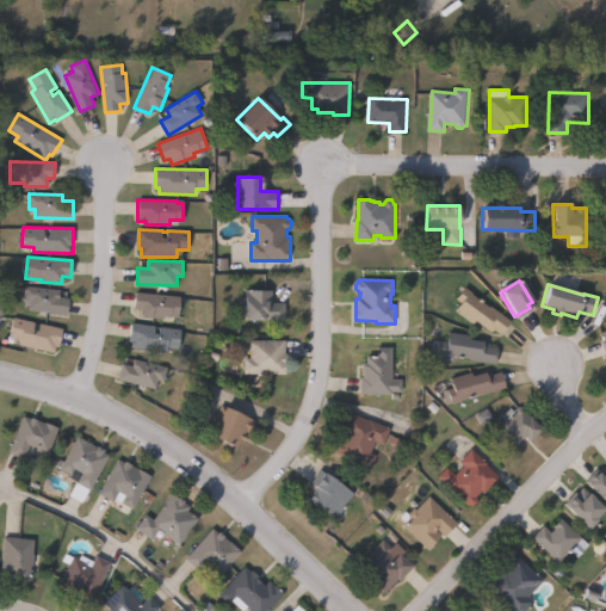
[(69,298),(67,316),(29,312),(30,302),(24,302),(25,287),(60,290),(59,297),(69,298)]
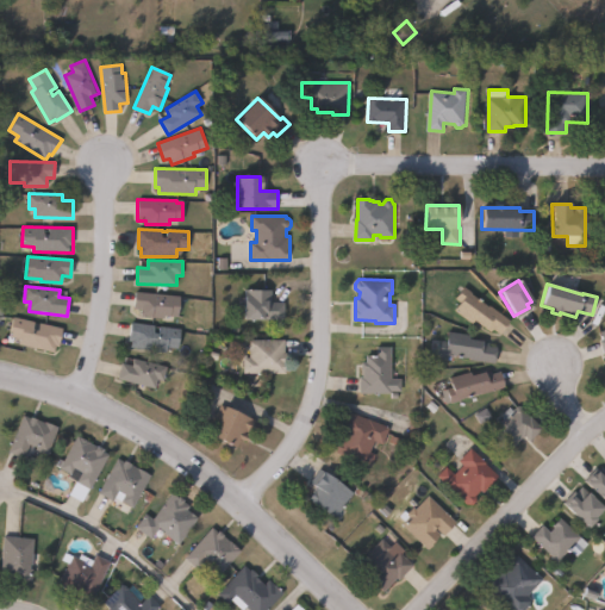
[(472,294),(488,307),(491,305),(510,321),(500,335),(494,330),(492,334),(474,322),(473,323),(455,310),(460,304),(455,300),(465,286),(473,293),(472,294)]
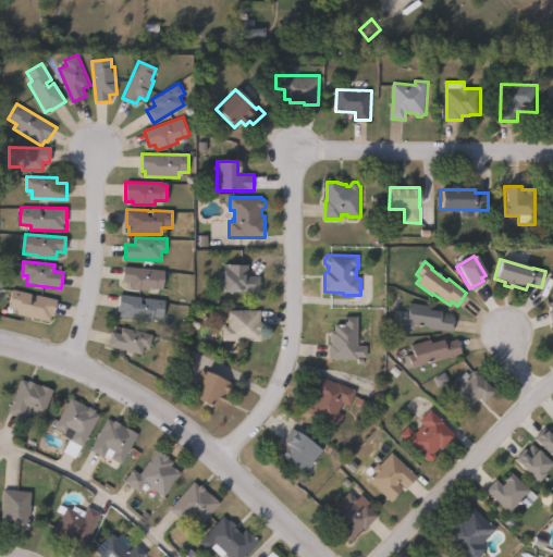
[(249,265),(249,276),(261,276),(260,292),(222,293),(222,264),(249,265)]
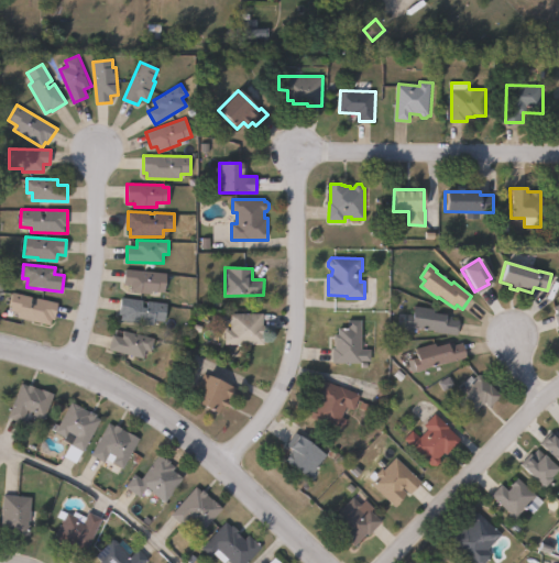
[(167,274),(165,293),(152,291),(152,295),(130,293),(130,285),(123,284),(124,269),(167,274)]
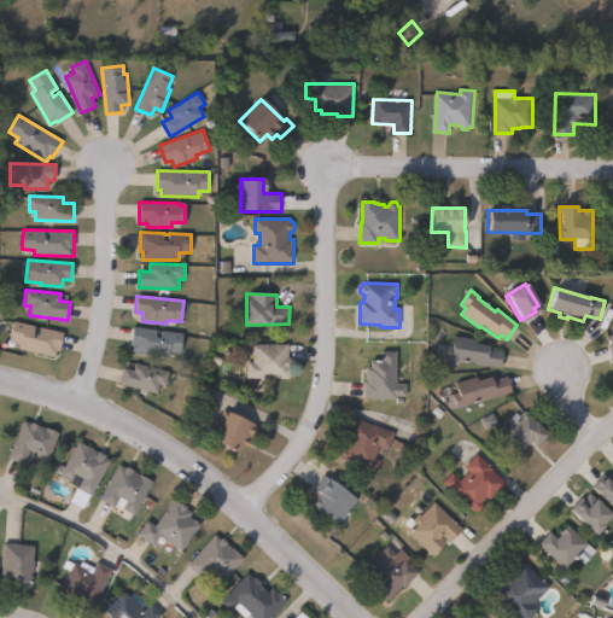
[(64,333),(60,351),(57,350),(56,357),(19,349),(21,343),(10,340),(15,321),(64,333)]
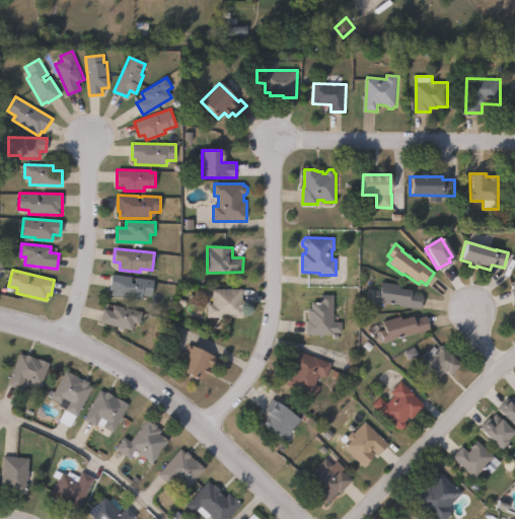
[(154,280),(152,297),(142,295),(142,300),(112,296),(113,290),(109,290),(112,275),(154,280)]
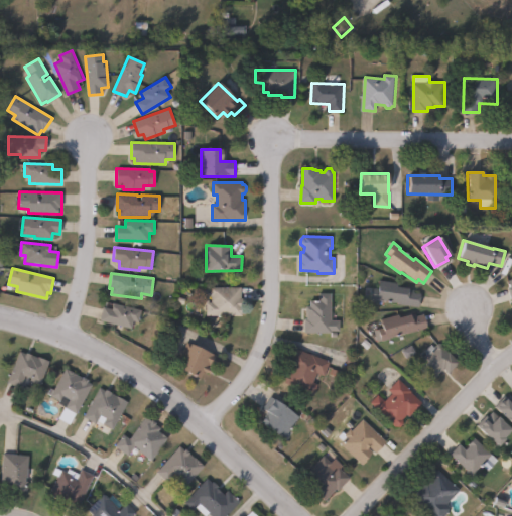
[(398,287),(415,290),(414,293),(421,294),(419,308),(398,304),(398,303),(380,300),(380,302),(371,301),(373,287),(378,288),(380,280),(398,283),(398,287)]
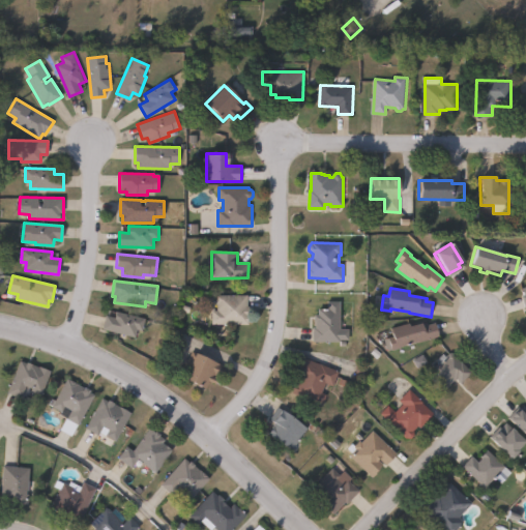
[(249,295),(247,317),(250,317),(249,325),(212,325),(212,312),(217,312),(216,295),(249,295)]
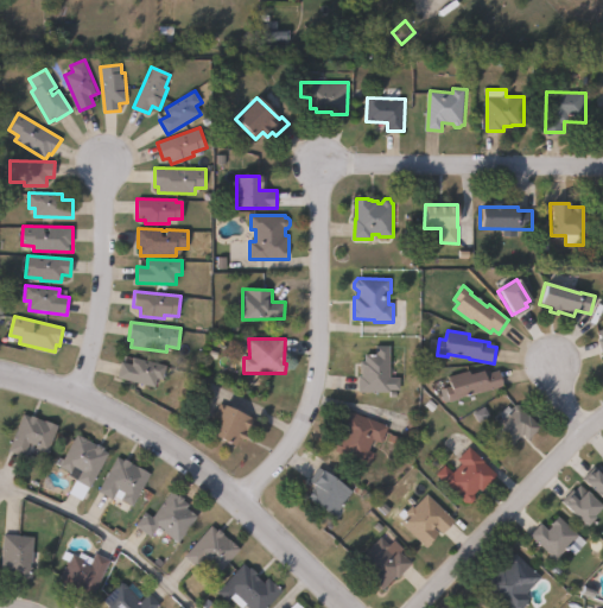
[(391,346),(391,378),(402,379),(401,391),(391,390),(391,393),(359,392),(360,377),(362,377),(362,368),(360,368),(360,361),(365,361),(365,355),(375,355),(376,346),(391,346)]
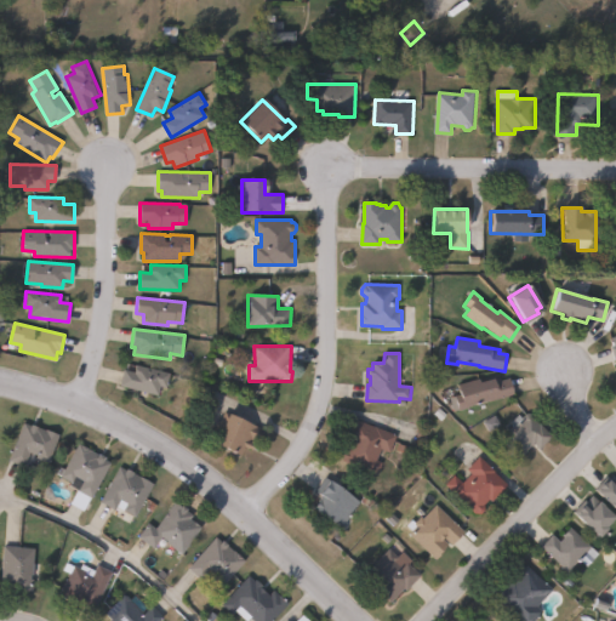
[(136,365),(171,374),(169,388),(161,387),(159,396),(120,387),(124,370),(133,372),(136,365)]
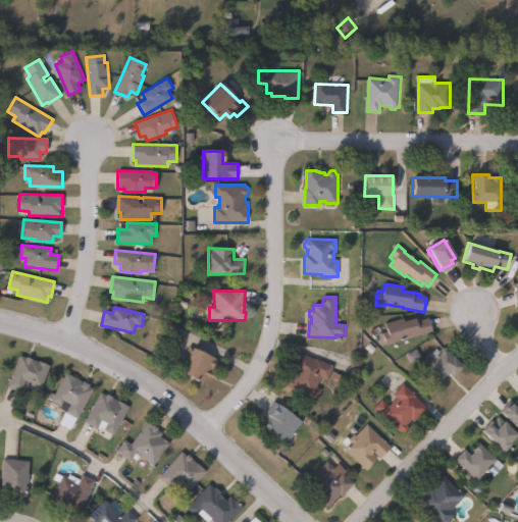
[(422,316),(423,320),(429,318),(433,331),(412,337),(411,336),(394,342),(395,344),(386,346),(383,333),(385,332),(384,328),(386,327),(385,323),(403,318),(404,321),(422,316)]
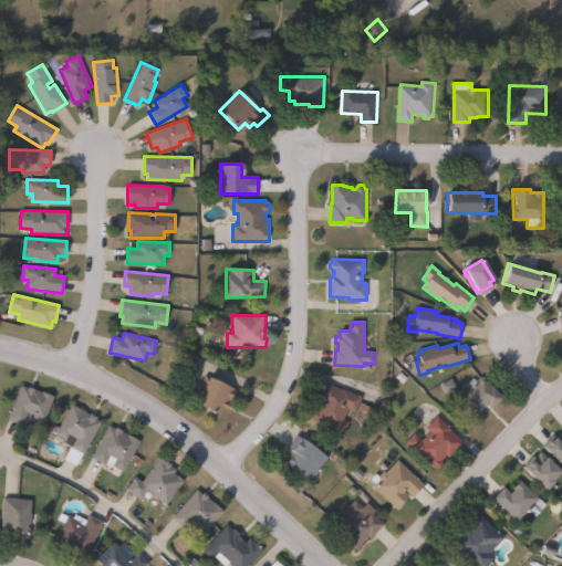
[(484,376),(493,388),(495,387),(505,398),(492,409),(489,406),(474,418),(459,400),(466,395),(464,394),(469,389),(466,386),(475,378),(477,381),(484,376)]
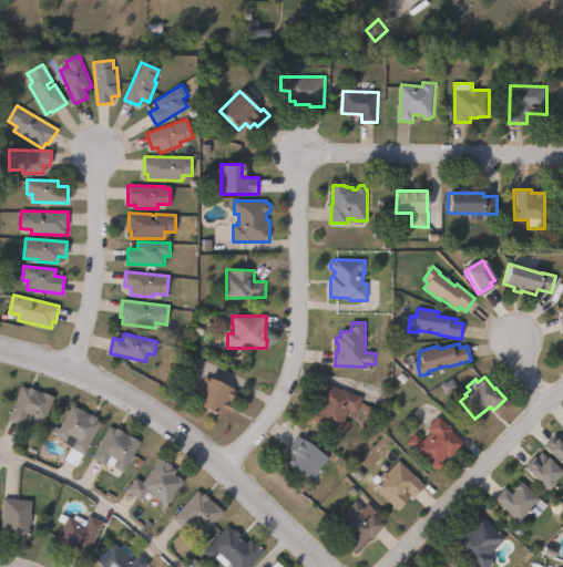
[(243,394),(237,405),(229,402),(229,404),(232,405),(228,412),(225,411),(221,419),(195,406),(208,378),(243,394)]
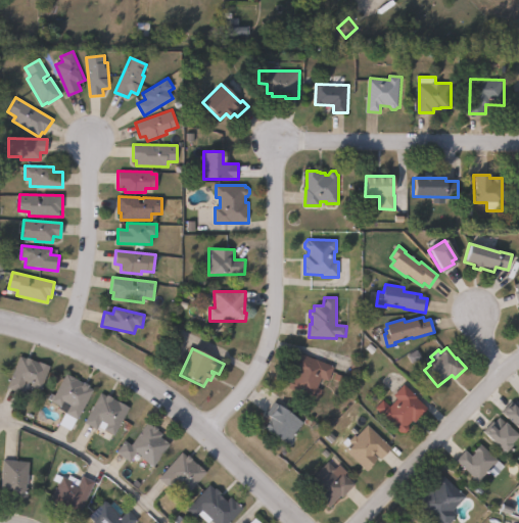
[(335,367),(329,382),(322,379),(318,388),(324,390),(320,401),(288,389),(294,372),(293,372),(299,353),(335,367)]
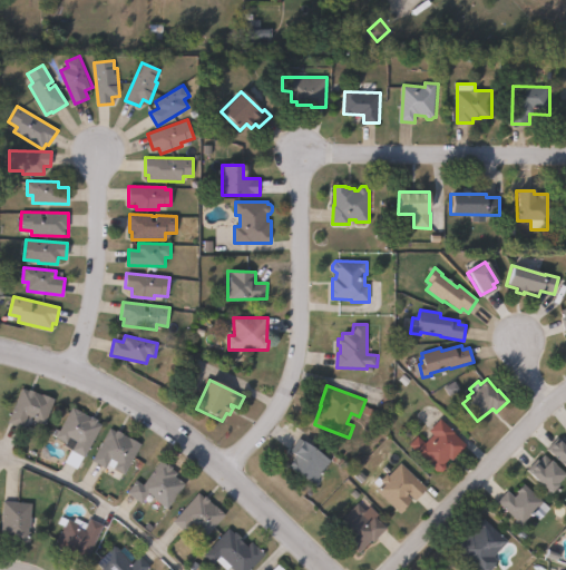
[(56,400),(47,425),(33,421),(33,419),(28,416),(23,429),(10,424),(22,389),(56,400)]
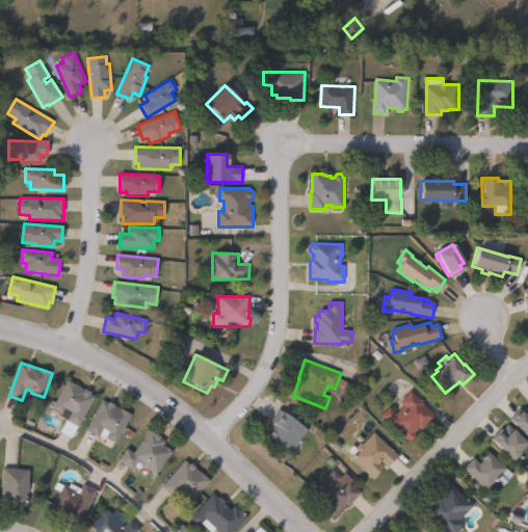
[(97,397),(80,428),(67,421),(71,413),(64,408),(61,414),(52,408),(68,380),(90,393),(90,394),(97,397)]
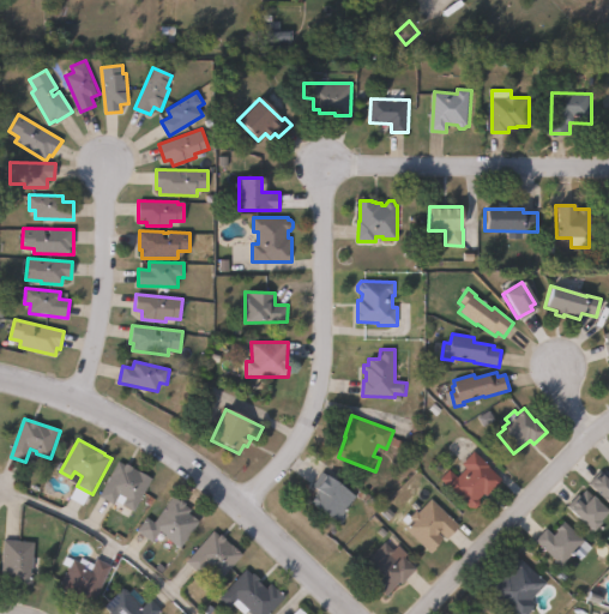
[(490,467),(504,480),(487,497),(484,494),(478,500),(482,504),(474,512),(441,480),(450,470),(458,477),(466,469),(462,464),(475,451),(490,465),(490,467)]
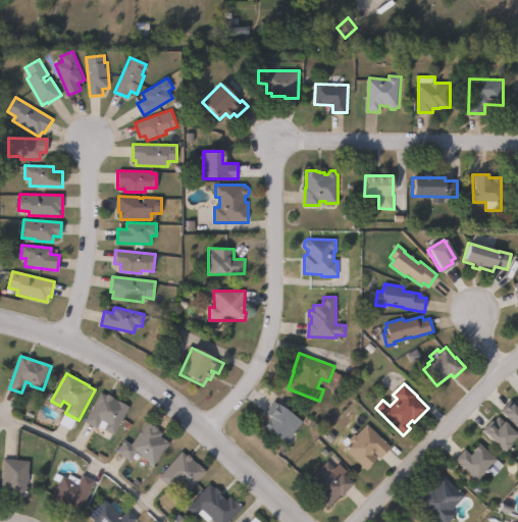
[(101,392),(106,396),(107,395),(118,402),(119,401),(131,409),(113,435),(104,428),(107,424),(101,420),(96,429),(83,420),(101,392)]
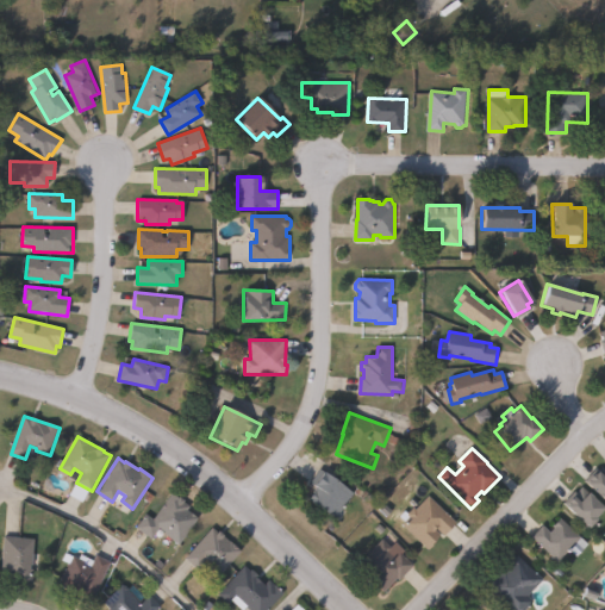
[(604,503),(586,485),(590,481),(588,480),(594,474),(596,475),(598,473),(599,474),(604,470),(604,503)]
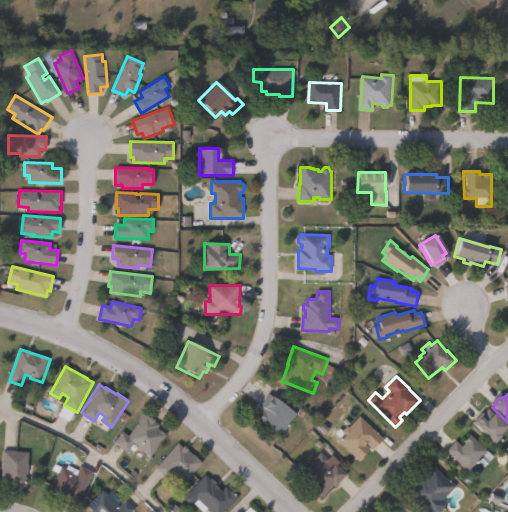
[(298,414),(284,437),(258,421),(265,411),(263,409),(270,396),(298,414)]
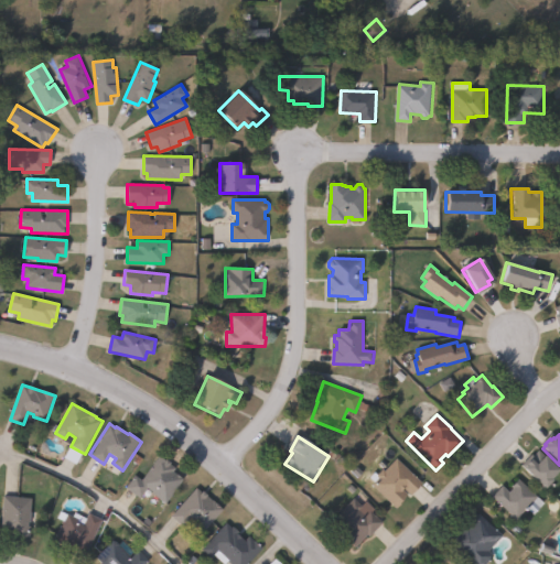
[(160,456),(165,461),(165,459),(176,468),(174,472),(184,478),(167,503),(147,490),(140,499),(126,488),(136,475),(142,480),(160,456)]
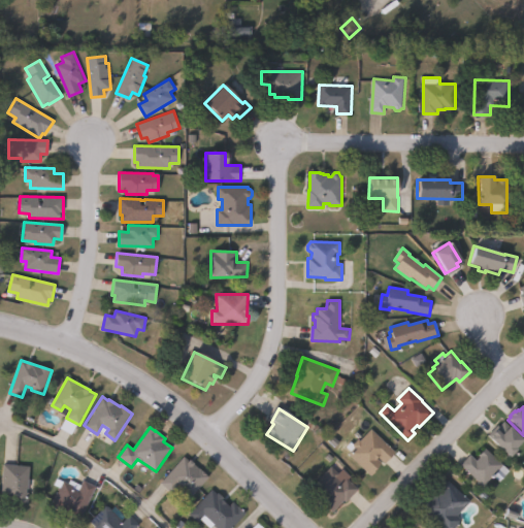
[(510,427),(523,439),(523,441),(515,450),(516,450),(510,457),(490,439),(491,438),(489,436),(496,428),(503,434),(510,427)]
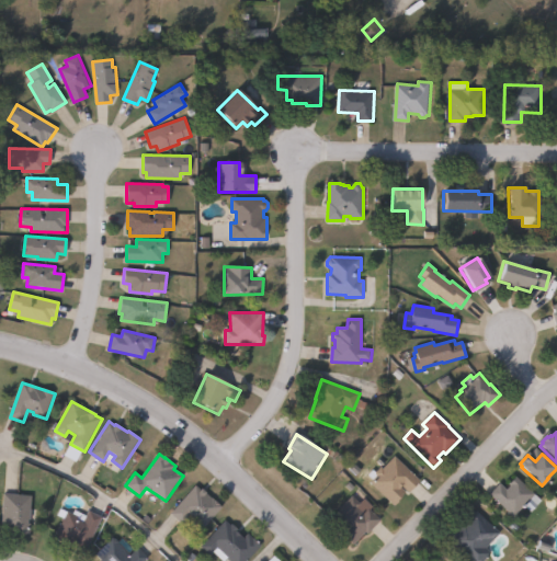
[(396,456),(422,481),(410,493),(408,491),(402,496),(404,499),(395,506),(371,483),(374,480),(368,476),(374,470),(376,472),(383,467),(384,468),(396,456)]
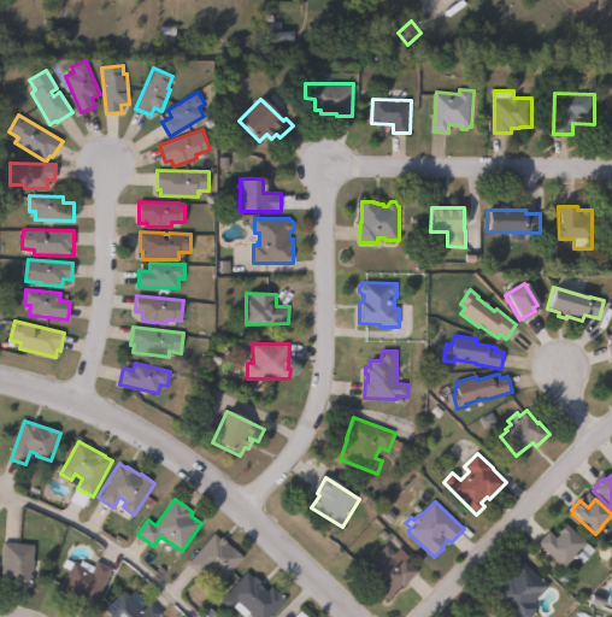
[(568,524),(588,544),(565,569),(537,545),(549,532),(557,539),(562,534),(560,533),(568,524)]
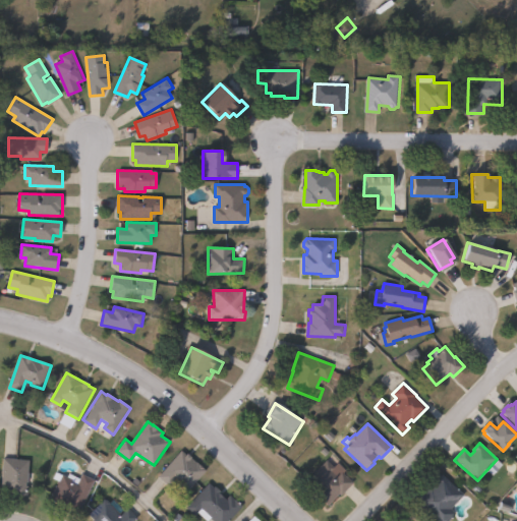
[(182,451),(195,463),(197,461),(208,470),(185,495),(177,487),(181,483),(176,478),(169,486),(158,477),(182,451)]
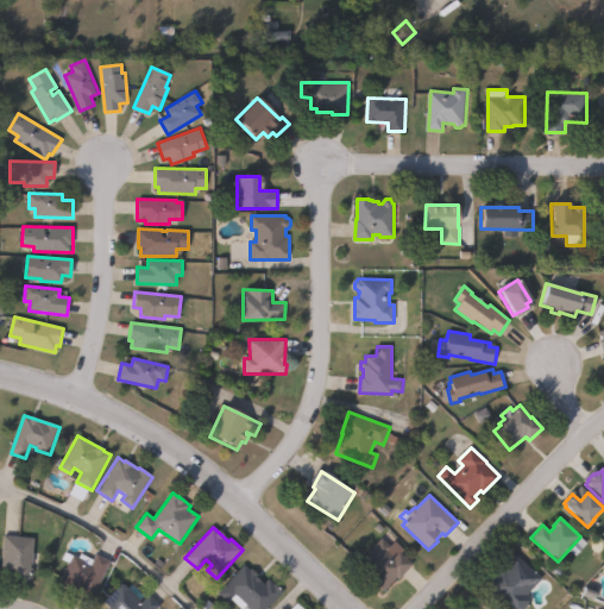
[(35,538),(32,581),(1,578),(5,537),(35,538)]
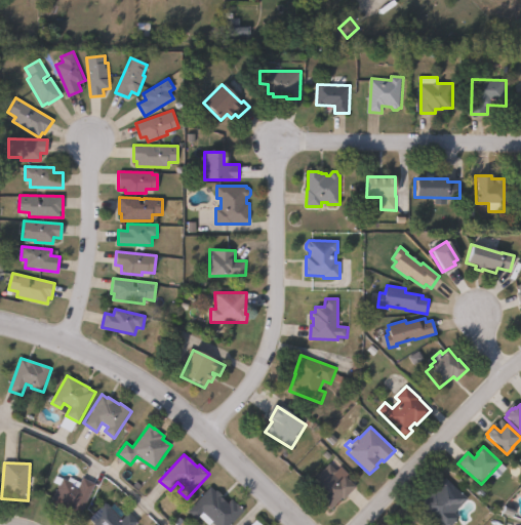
[(330,463),(338,471),(343,467),(351,474),(349,477),(358,486),(345,499),(343,497),(331,511),(318,497),(319,495),(310,486),(330,463)]
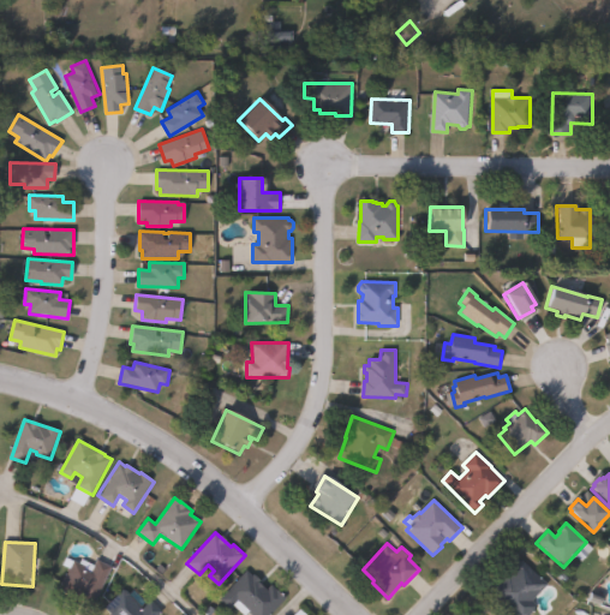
[(522,559),(549,585),(533,602),(539,607),(531,614),(513,614),(489,591),(501,578),(503,580),(509,574),(512,575),(515,571),(513,568),(522,559)]
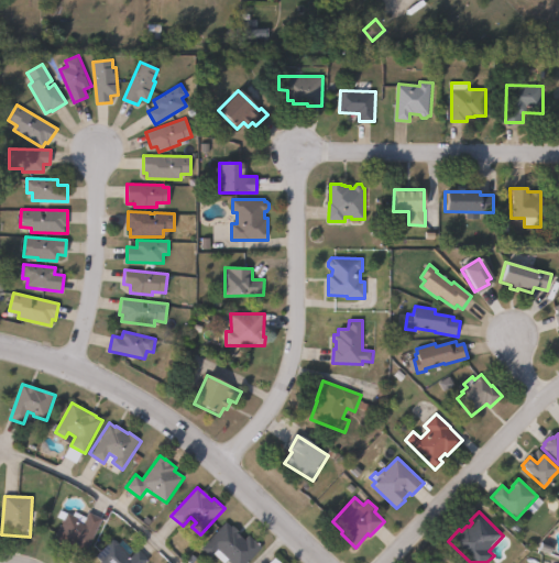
[(89,512),(103,519),(87,552),(68,543),(67,544),(56,539),(68,514),(79,519),(81,514),(87,517),(89,512)]
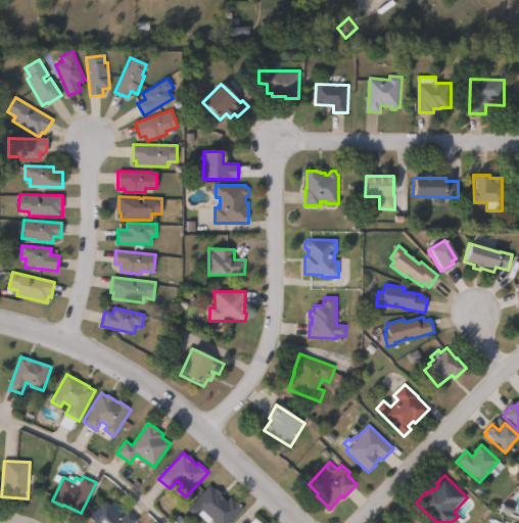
[(210,485),(216,490),(217,488),(224,495),(222,497),(228,503),(232,498),(243,509),(229,522),(215,522),(211,520),(208,522),(206,522),(198,515),(195,518),(187,510),(210,485)]
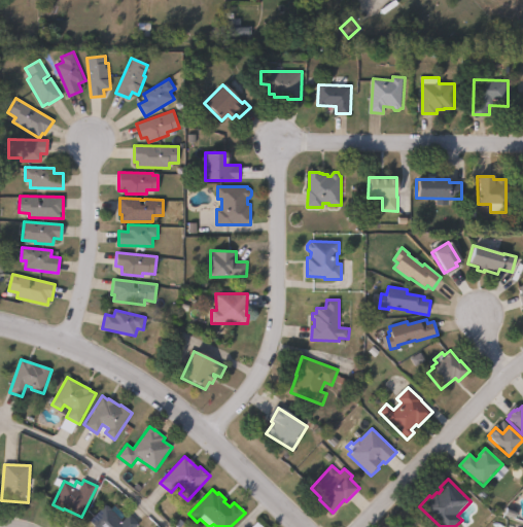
[(107,504),(123,521),(130,514),(140,524),(136,526),(96,526),(90,521),(107,504)]
